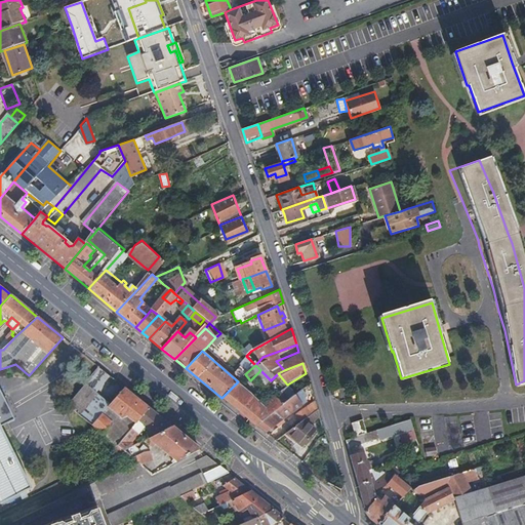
[(221,398),(255,425),(292,398),(283,387),(283,388),(259,406),(237,382),(221,398)]
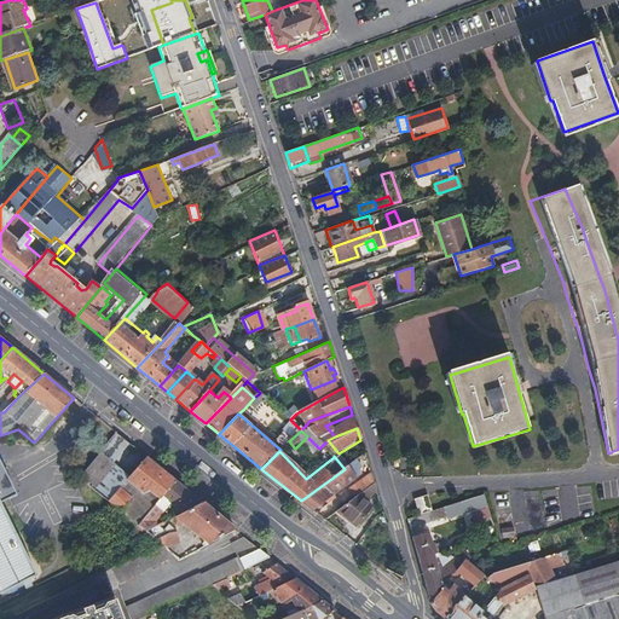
[(175,481),(146,457),(126,479),(138,489),(144,495),(149,493),(158,501),(175,481)]
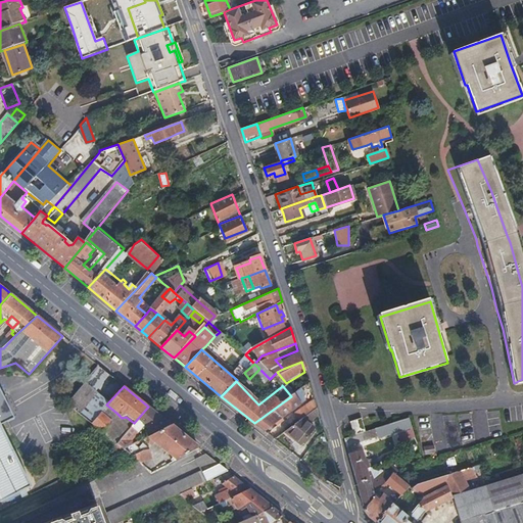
[(254,423),(265,432),(303,401),(296,392),(291,396),(254,423)]
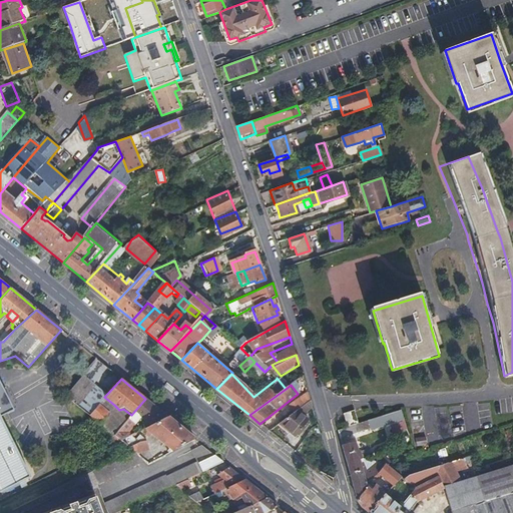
[(309,399),(307,392),(293,403),(297,408),(309,399)]
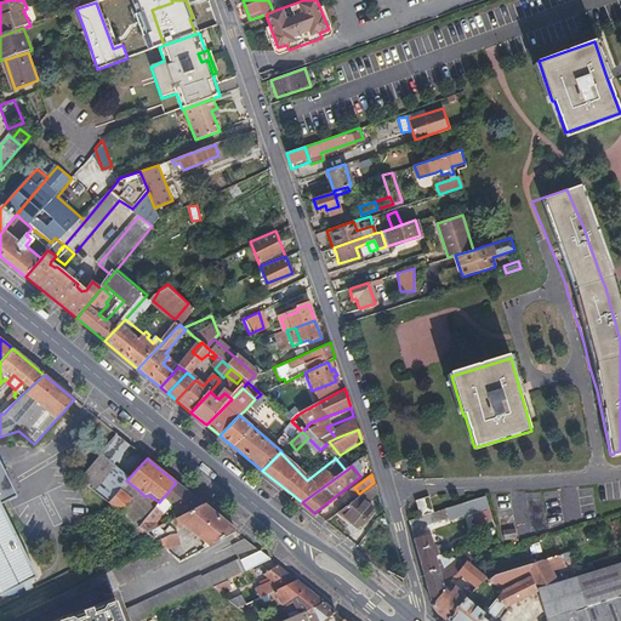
[(138,490),(126,480),(118,489),(131,500),(138,490)]
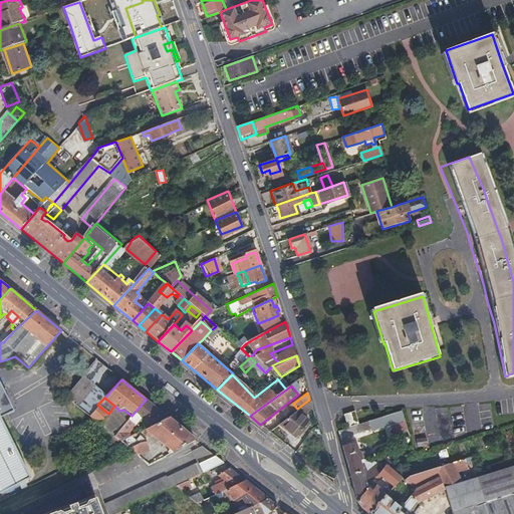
[(168,418),(146,400),(132,416),(112,436),(117,441),(129,436),(132,435),(129,432),(135,425),(141,419),(150,426),(168,418)]
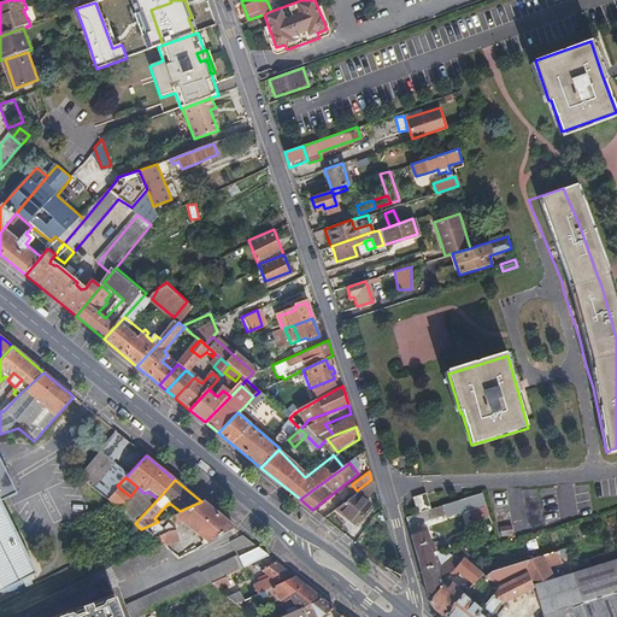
[(364,497),(374,486),(372,481),(359,492),(364,497)]
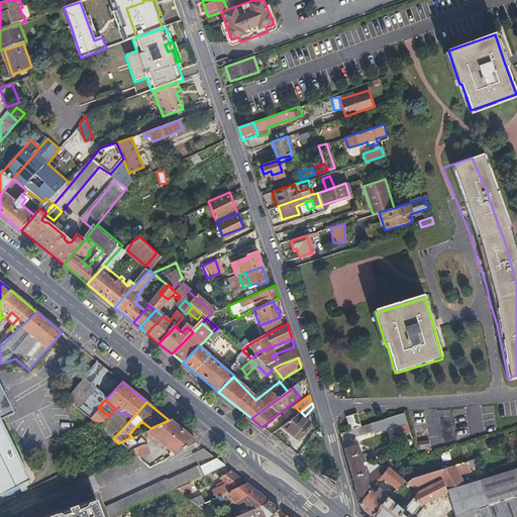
[(109,416),(98,407),(88,419),(91,422),(99,427),(109,416)]
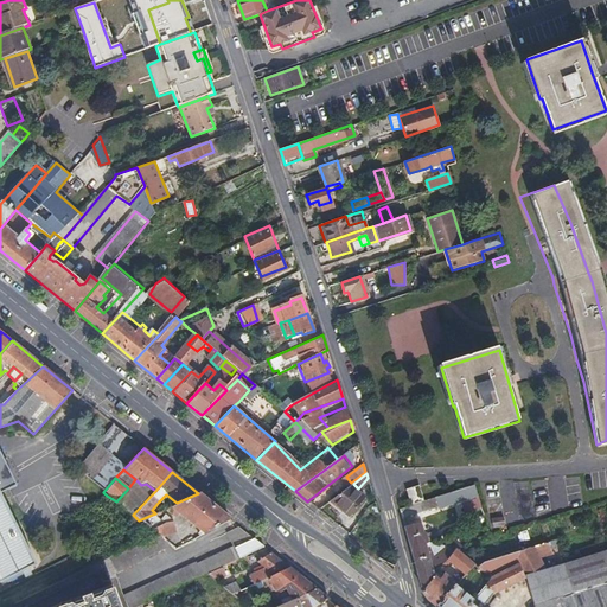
[(409,505),(398,509),(401,518),(461,499),(475,494),(473,485),(422,502),(409,505)]
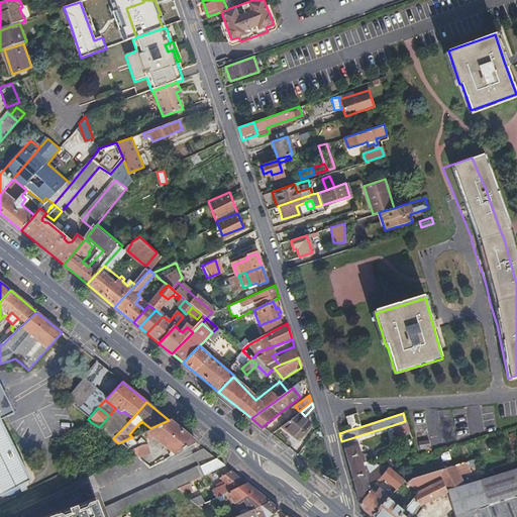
[(344,416),(348,430),(359,427),(355,413),(344,416)]
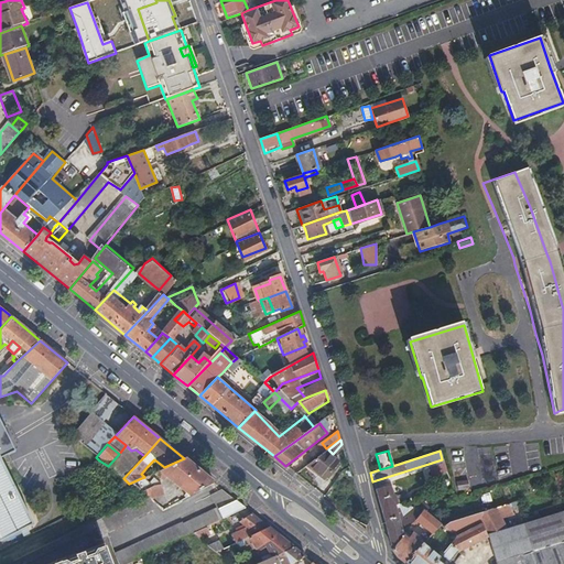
[(325,452),(307,466),(325,480),(338,463),(325,452)]
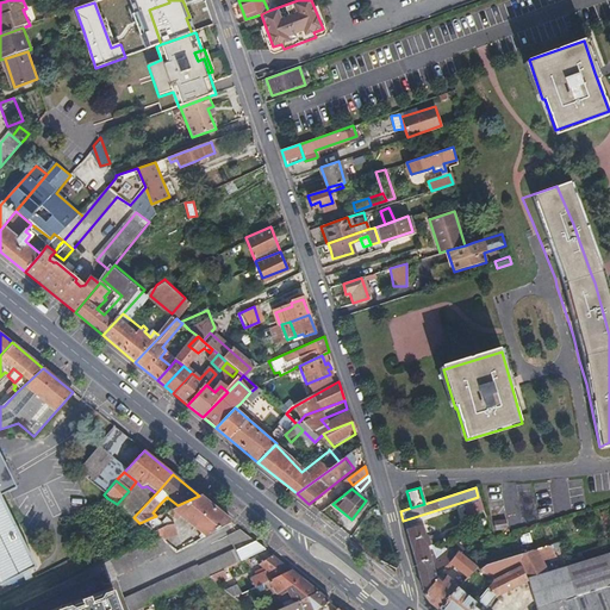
[(231,522),(199,496),(178,505),(167,510),(162,512),(167,524),(182,517),(203,535),(200,536),(201,540),(231,522)]
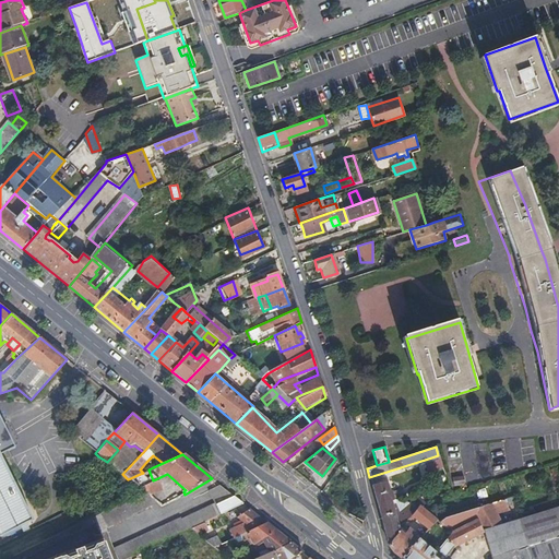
[(438,455),(425,460),(429,472),(442,467),(438,455)]
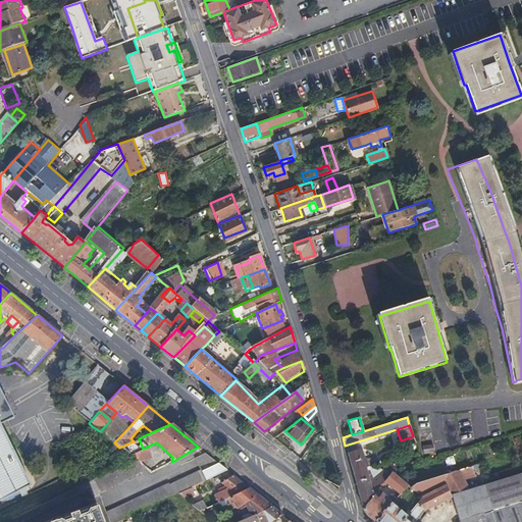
[(0,498),(28,484),(0,429),(0,498)]
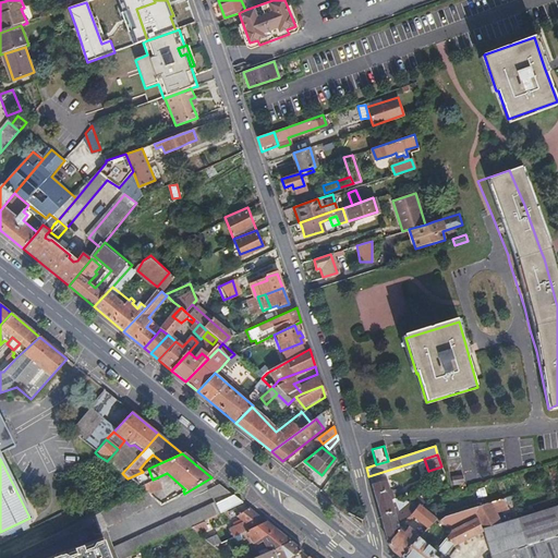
[(148,469),(153,466),(146,461),(140,469),(143,472),(148,469)]
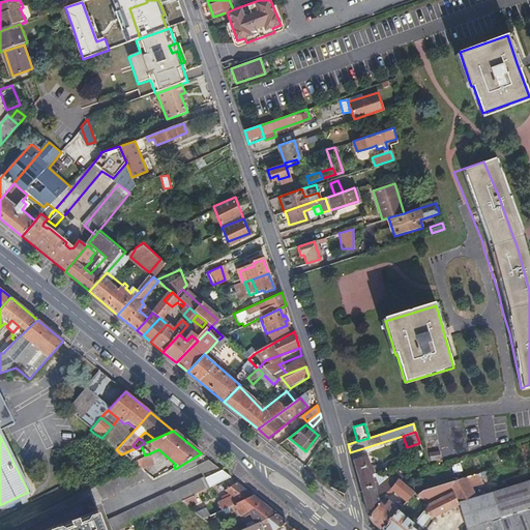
[(133,449),(121,454),(134,465),(144,472),(153,468),(152,462),(153,461),(152,458),(145,460),(133,449)]
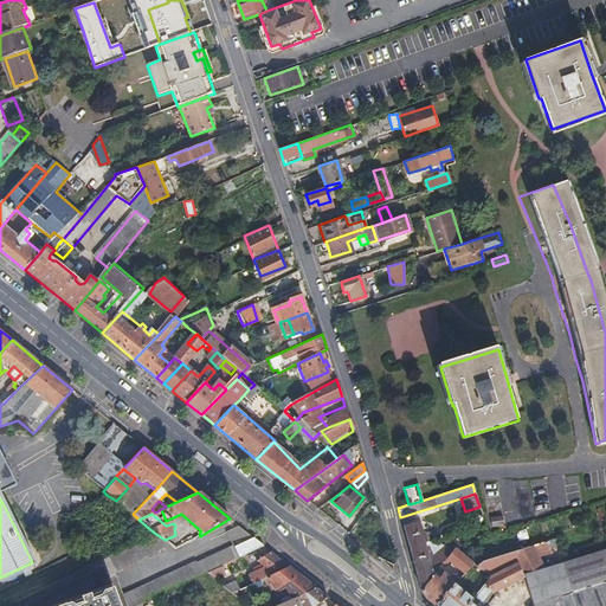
[(504,515),(489,517),(492,529),(505,526),(504,515)]
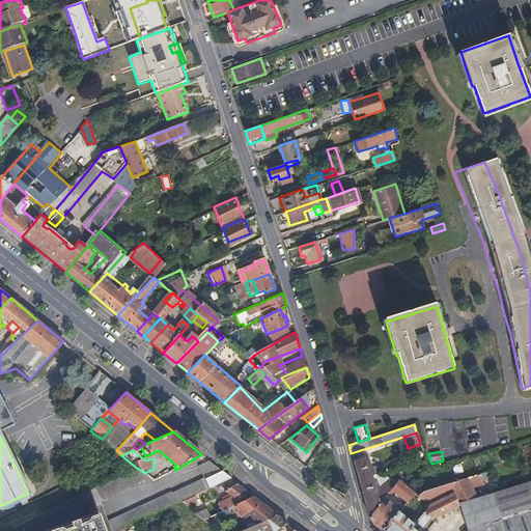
[(365,456),(353,460),(355,467),(362,491),(368,488),(366,480),(374,478),(373,475),(370,466),(368,466),(365,456)]
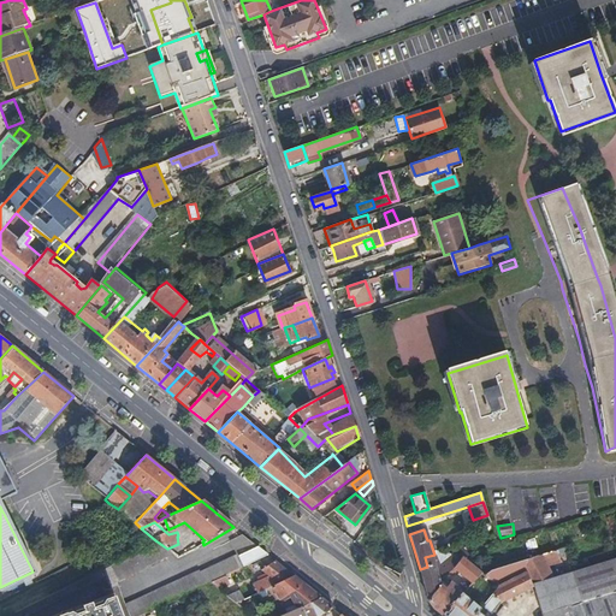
[(237,556),(258,546),(242,534),(230,540),(237,556)]
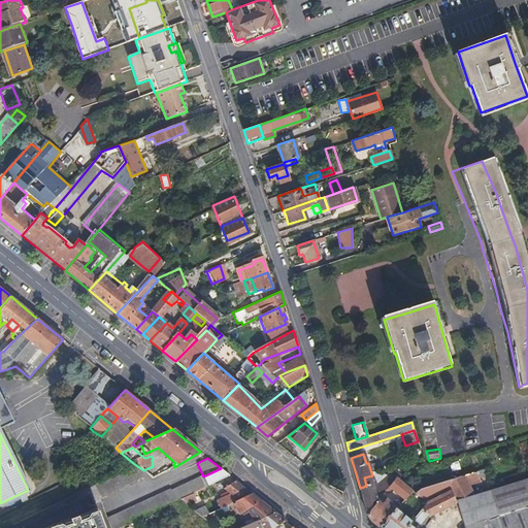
[(133,463),(95,483),(101,499),(149,475),(143,470),(133,463)]
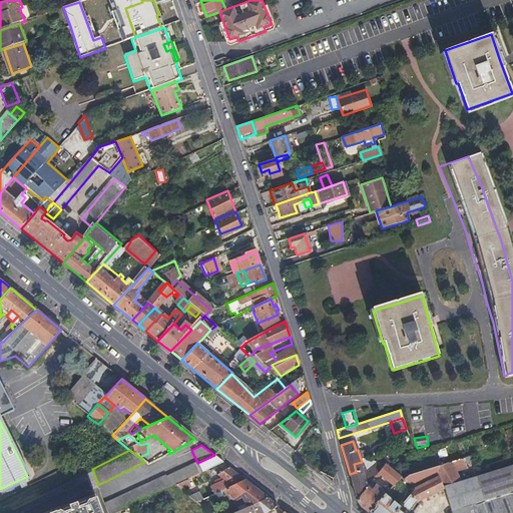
[(148,465),(165,456),(163,452),(144,462),(148,465)]
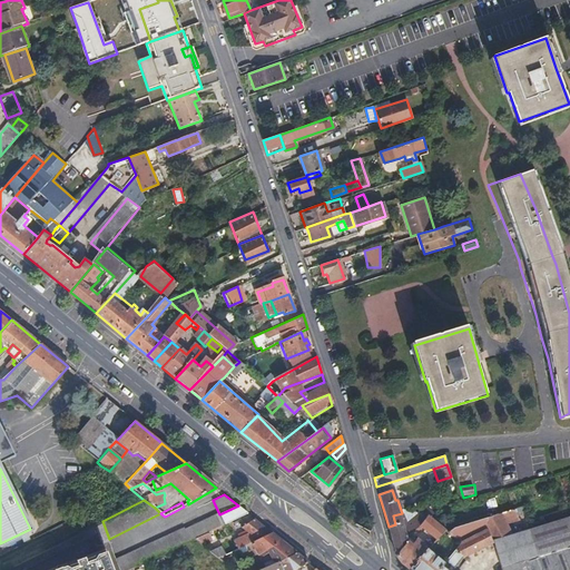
[(524,504),(500,512),(505,523),(520,519),(518,516),(528,512),(524,504)]
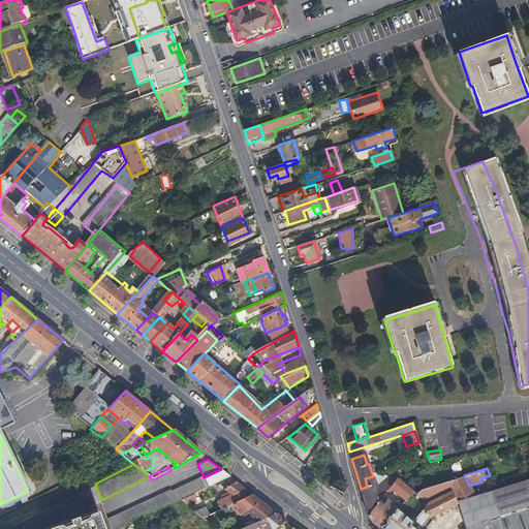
[(208,488),(230,477),(221,469),(204,477),(208,488)]
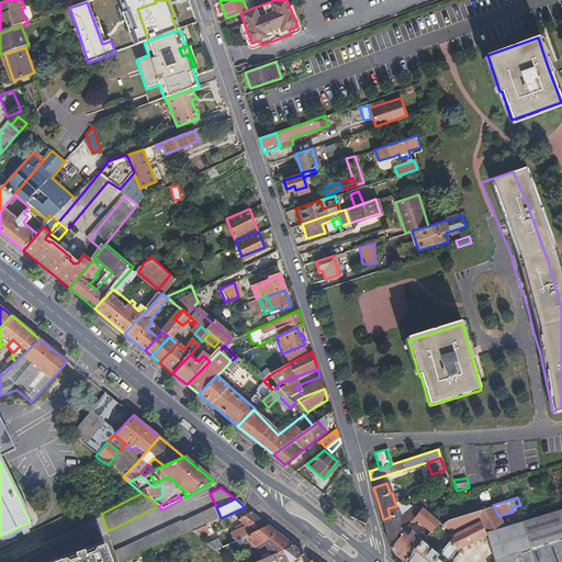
[(390,517),(383,519),(391,547),(402,535),(402,530),(415,517),(424,508),(426,505),(420,501),(402,518),(396,506),(388,508),(390,517)]
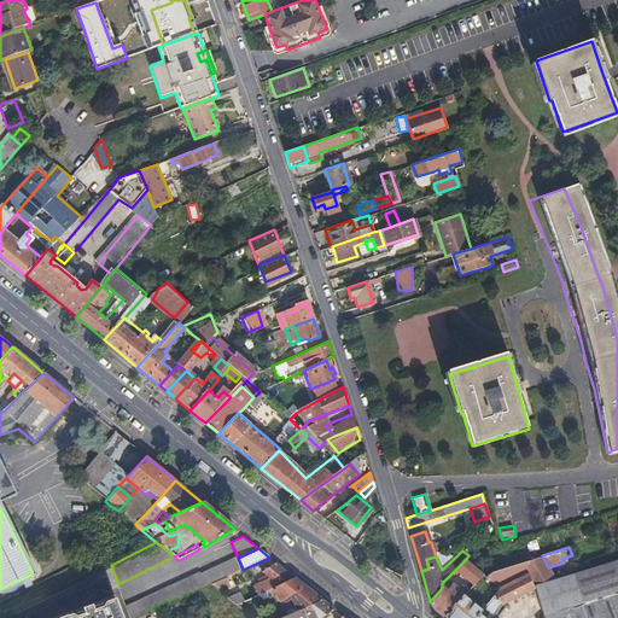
[(520,563),(534,590),(547,617),(557,613),(569,608),(553,578),(548,567),(542,555),(520,563)]
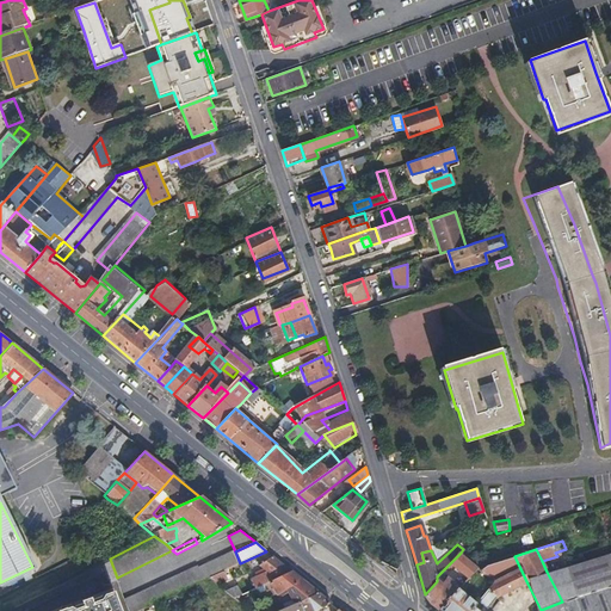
[(129,610),(139,610),(152,605),(171,597),(186,590),(195,585),(209,579),(224,572),(240,563),(235,551),(196,567),(195,565),(127,603),(129,610)]
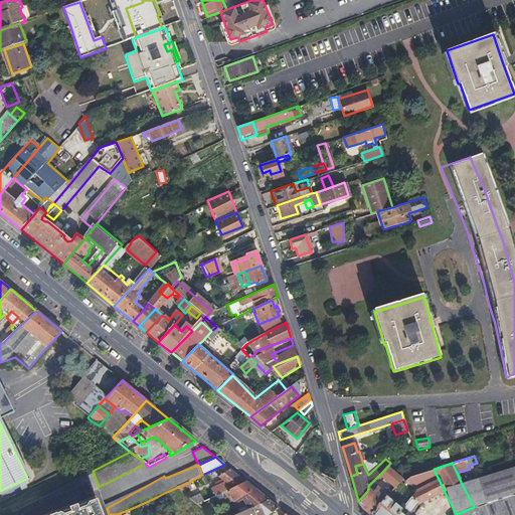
[(388,466),(380,474),(395,487),(404,480),(388,466)]
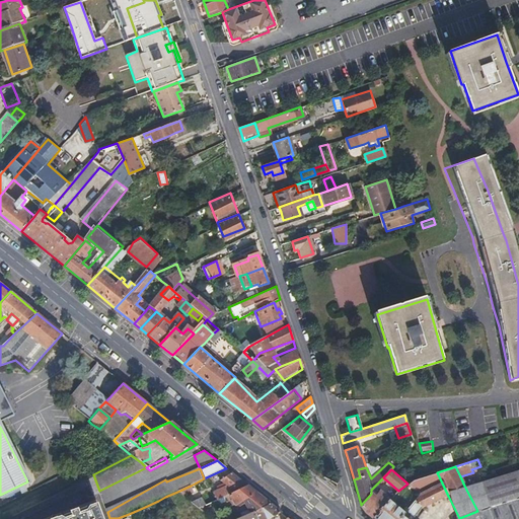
[(518,497),(518,477),(517,472),(517,470),(478,482),(487,508),(494,506),(518,497)]
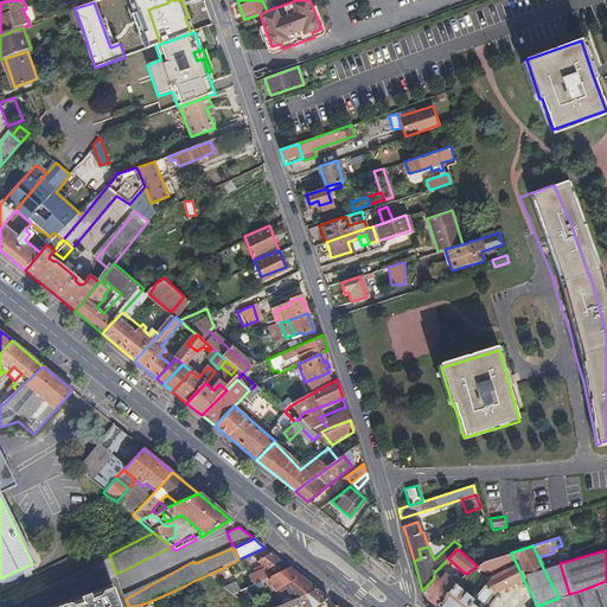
[(289,568),(270,553),(256,561),(261,566),(251,569),(254,573),(247,576),(249,582),(247,583),(248,587),(263,580),(289,568)]
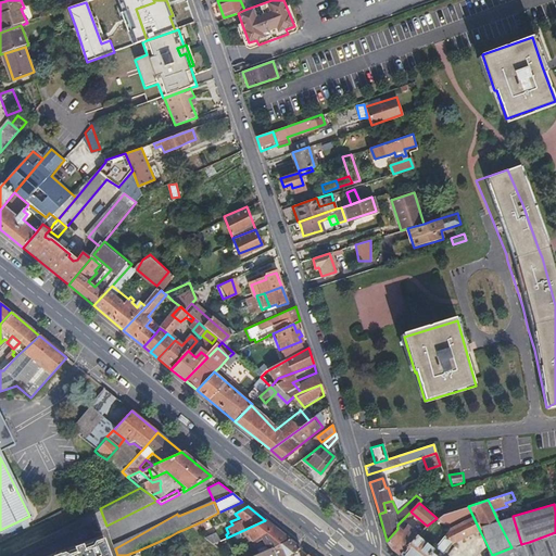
[(434,550),(429,555),(438,555),(437,555),(440,552),(442,554),(451,544),(480,531),(468,506),(445,514),(439,520),(451,530),(434,550)]
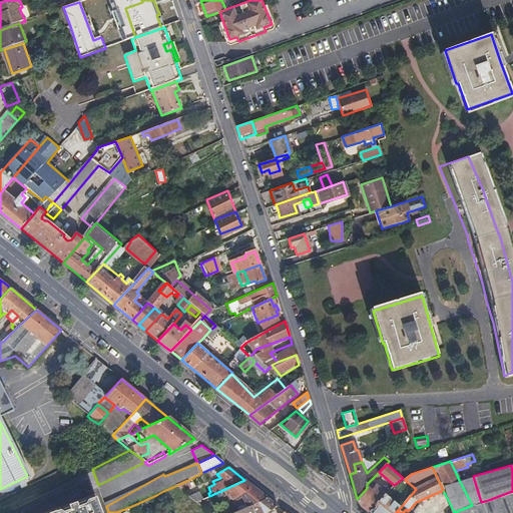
[(68,482),(5,512),(20,512),(87,480),(84,473),(68,482)]
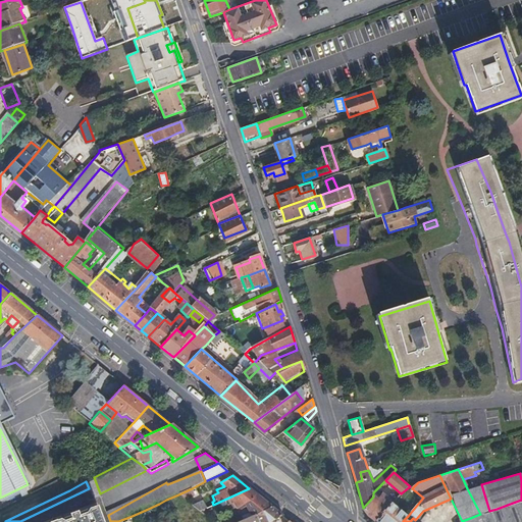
[(481,484),(467,488),(480,514),(489,511),(481,484)]
